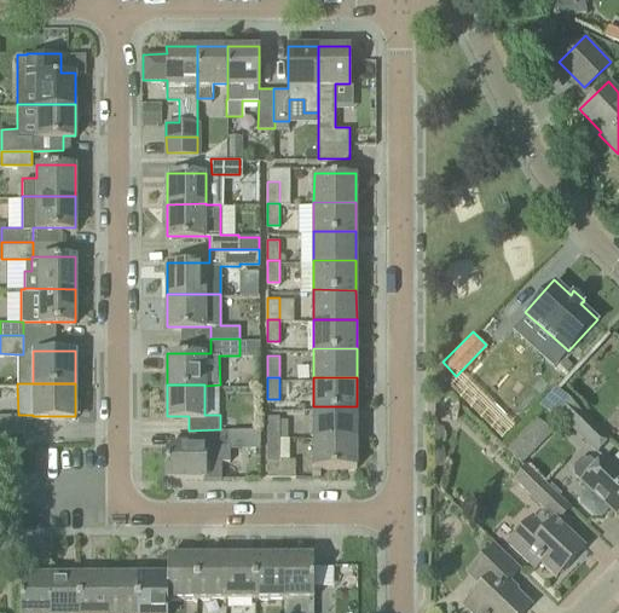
[(357,435),(357,406),(313,406),(313,435),(357,435)]
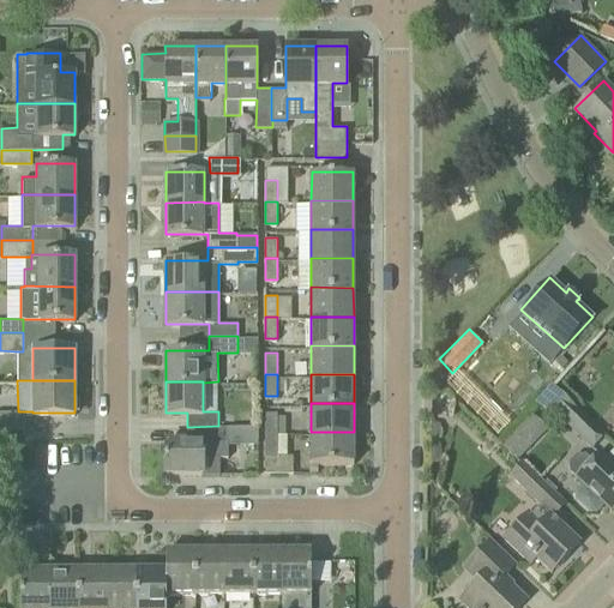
[(519,458),(545,425),(523,408),(497,441),(519,458)]
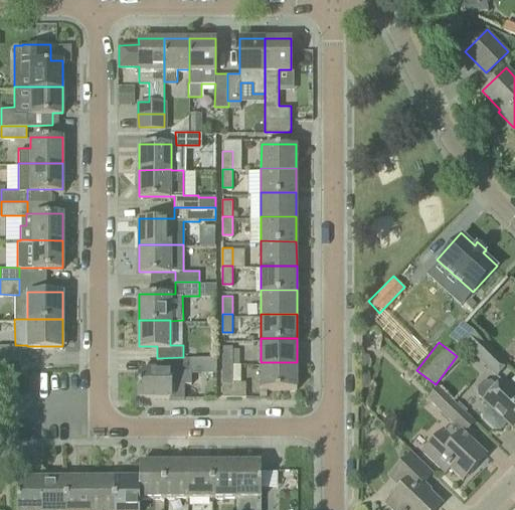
[(496,373),(506,363),(484,342),(474,352),(496,373)]
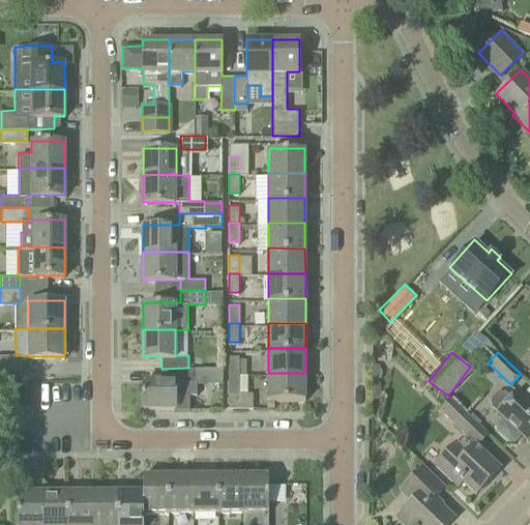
[(229,373),(239,373),(245,373),(245,363),(239,363),(239,354),(229,354),(229,373)]
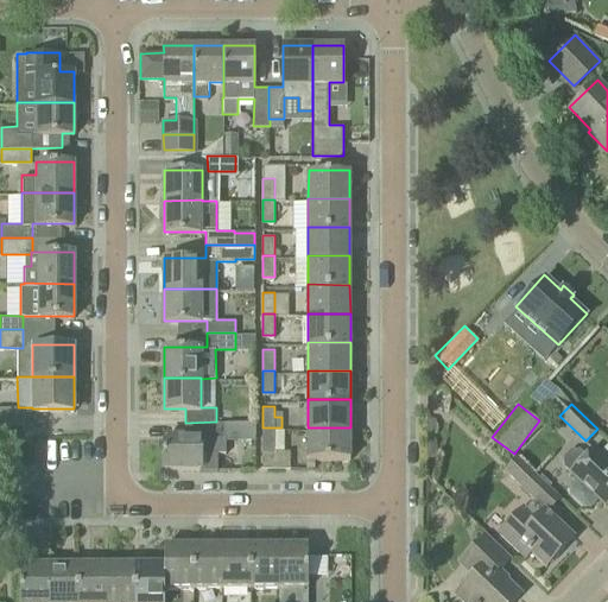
[(226,422),(216,422),(185,423),(185,436),(164,436),(164,467),(201,467),(201,452),(226,452),(225,436),(226,422)]
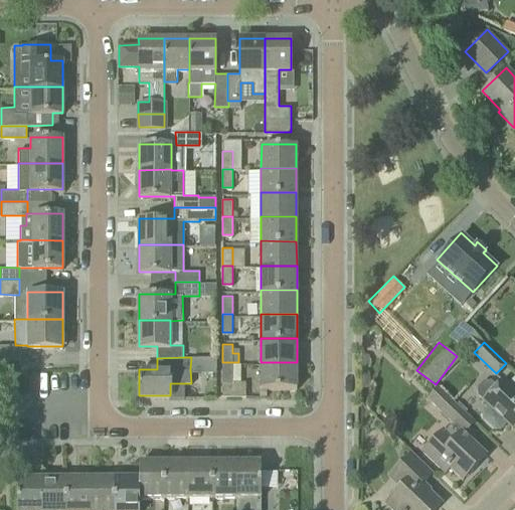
[(222,380),(232,380),(232,362),(222,362),(222,380)]
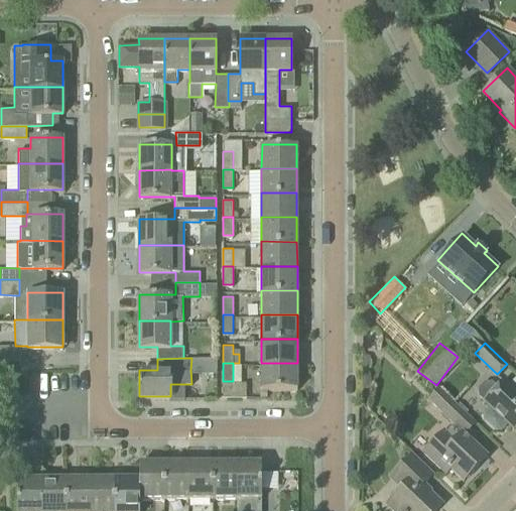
[(297,388),(297,363),(261,363),(261,389),(297,388)]
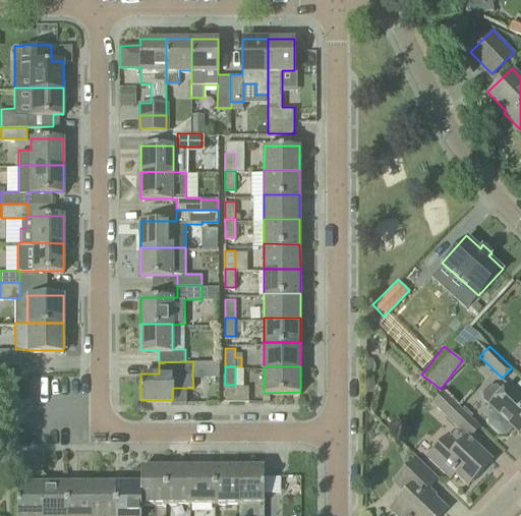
[(518,432),(520,428),(520,395),(508,383),(503,390),(497,384),(488,384),(483,390),(483,398),(495,409),(487,416),(488,422),(500,434),(506,433),(513,425),(518,432)]
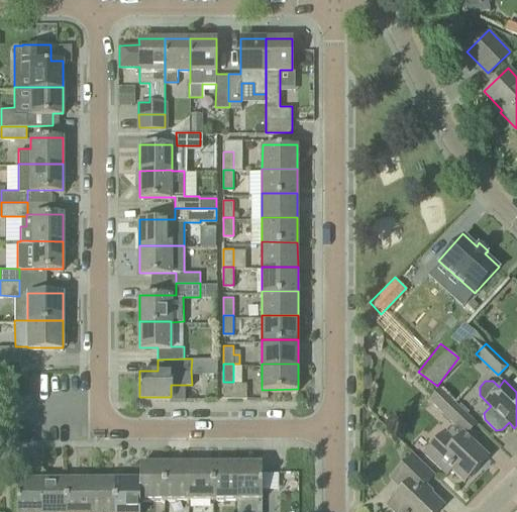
[(245,382),(233,382),(223,382),(223,397),(245,397),(245,382)]
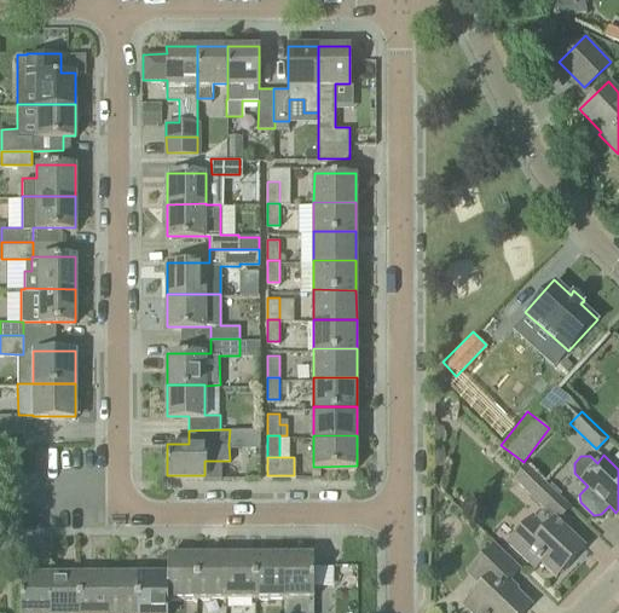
[(547,505),(559,492),(527,462),(515,475),(547,505)]
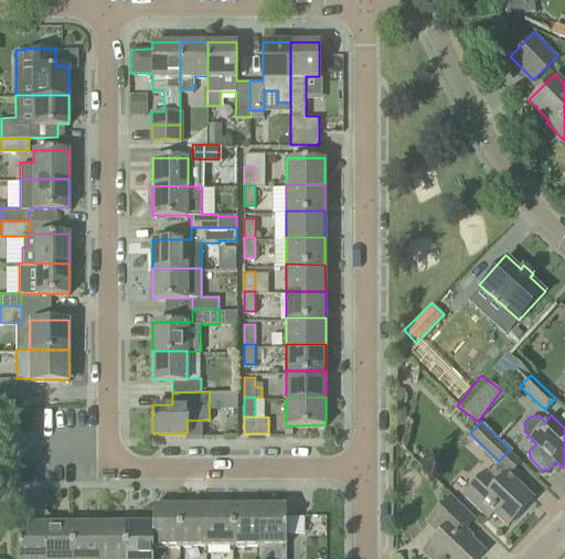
[(493,511),(508,525),(533,497),(507,472),(504,474),(494,464),(488,471),(487,469),(464,493),(488,516),(493,511)]
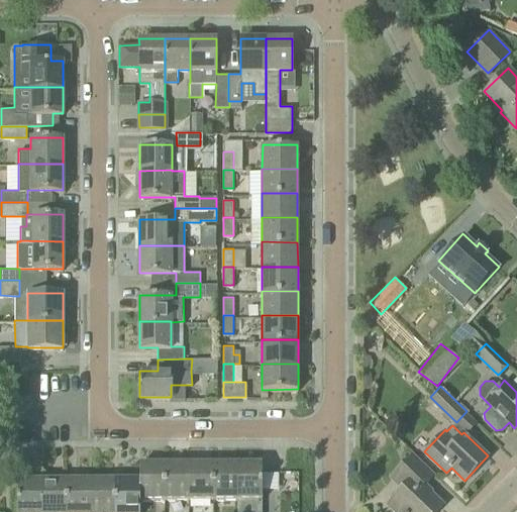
[(389,477),(402,489),(388,503),(396,511),(433,511),(441,504),(421,485),(433,474),(411,453),(389,477)]
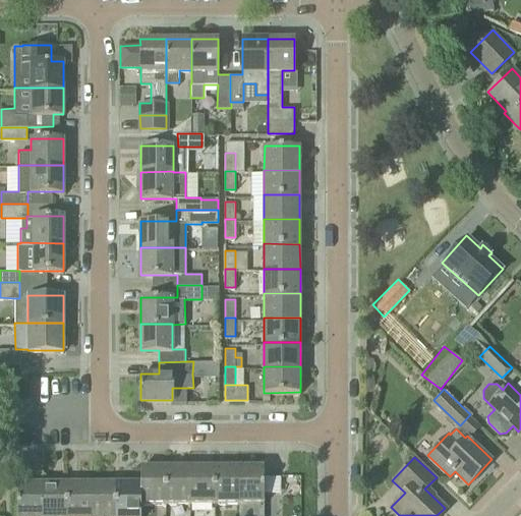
[(165,502),(165,465),(140,465),(140,481),(140,502),(141,502),(165,502)]
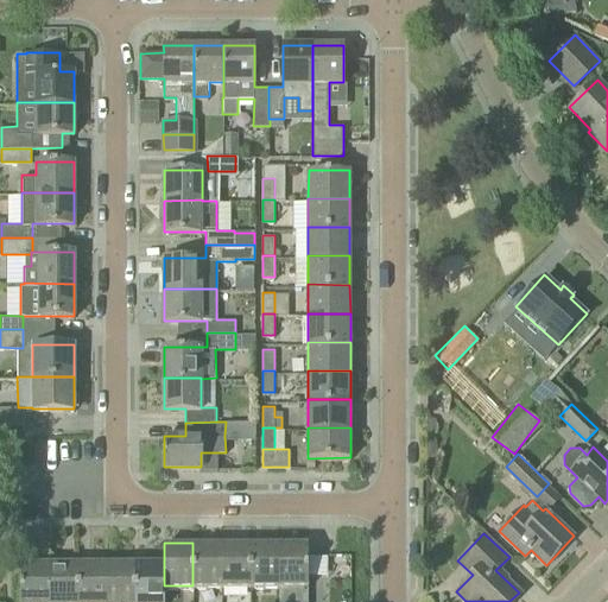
[(221,585),(221,543),(192,543),(192,585),(221,585)]
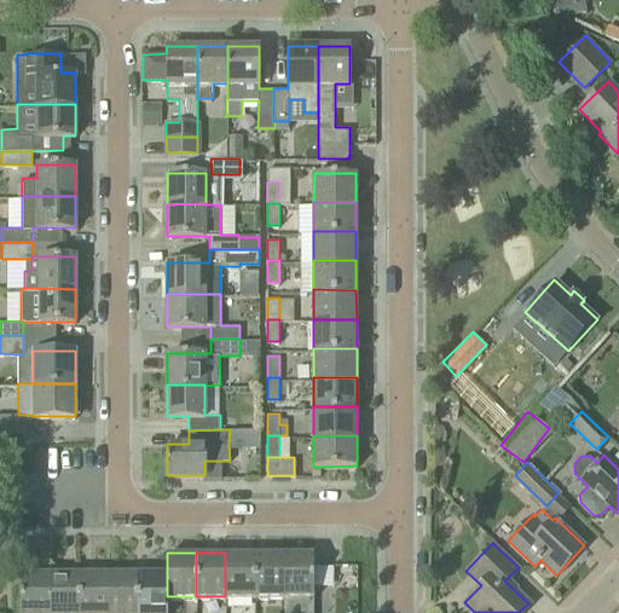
[(254,596),(254,553),(225,553),(225,596),(254,596)]
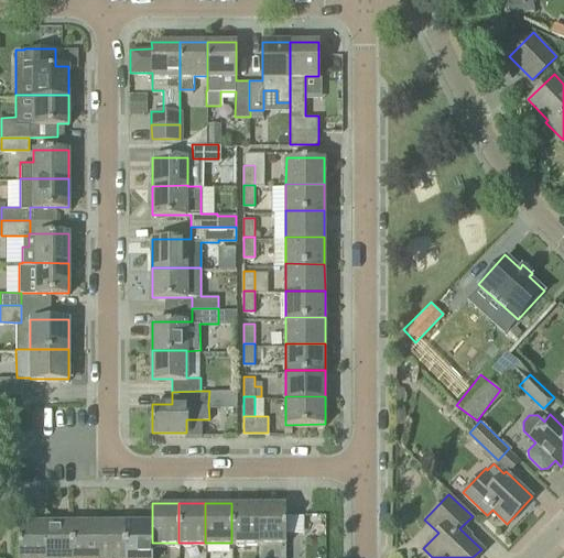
[(258,543),(258,503),(231,503),(231,543),(258,543)]
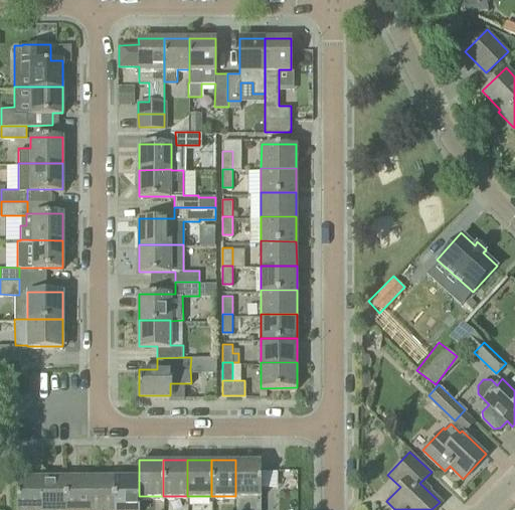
[(235,496),(236,496),(261,496),(261,460),(235,460),(235,496)]
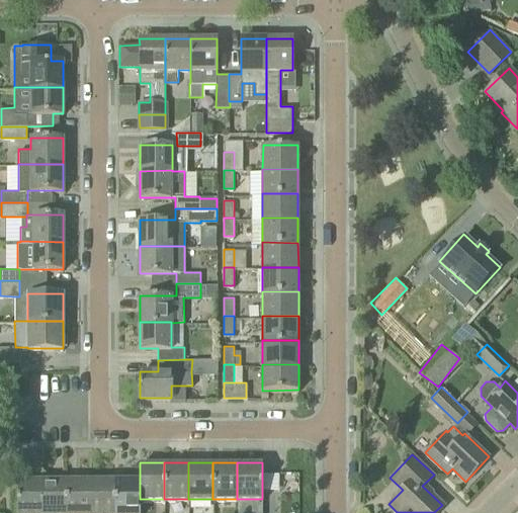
[(91,480),(91,512),(115,512),(116,479),(91,480)]
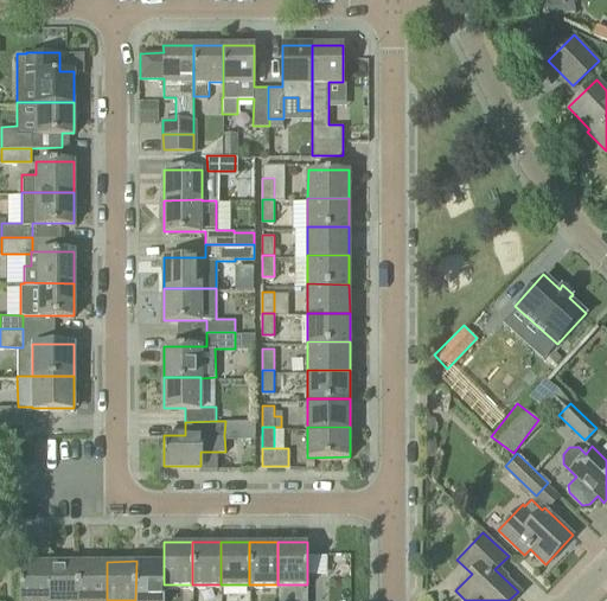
[(136,561),(135,600),(165,600),(165,584),(164,584),(164,561),(136,561)]
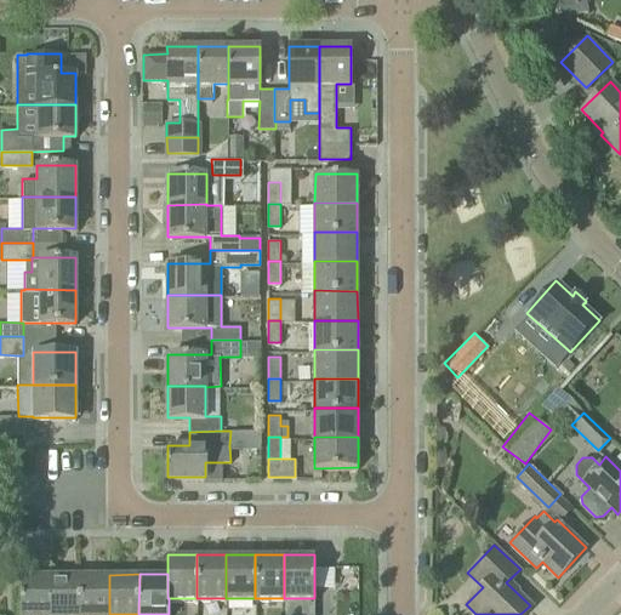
[(51,614),(51,575),(21,575),(21,614),(51,614)]
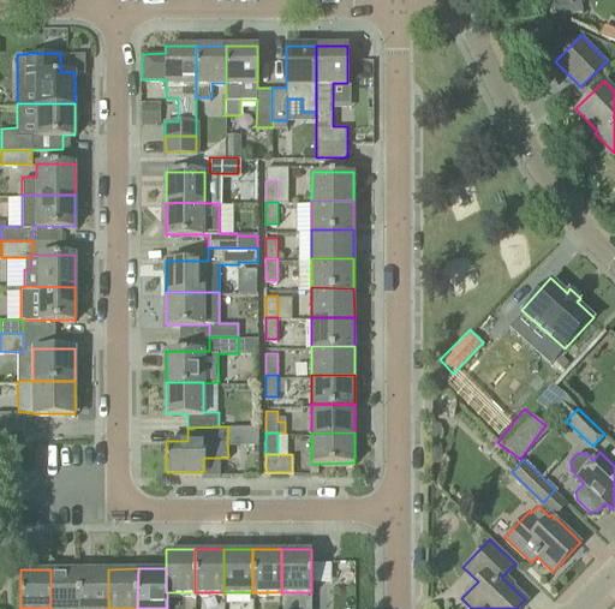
[(79,608),(79,569),(51,569),(51,608),(79,608)]
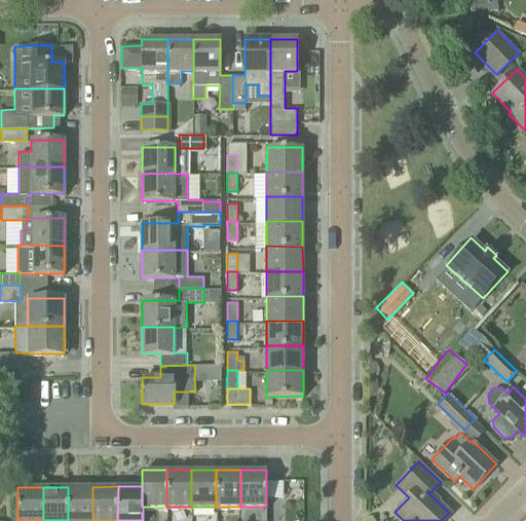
[(92,520),(92,487),(68,487),(68,520),(92,520)]
